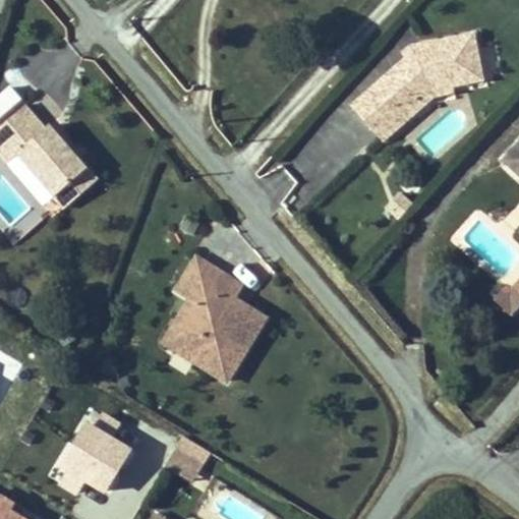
[(347,105),(381,140),(388,139),(439,92),(483,84),(474,32),(397,44),(399,56),(347,105)]
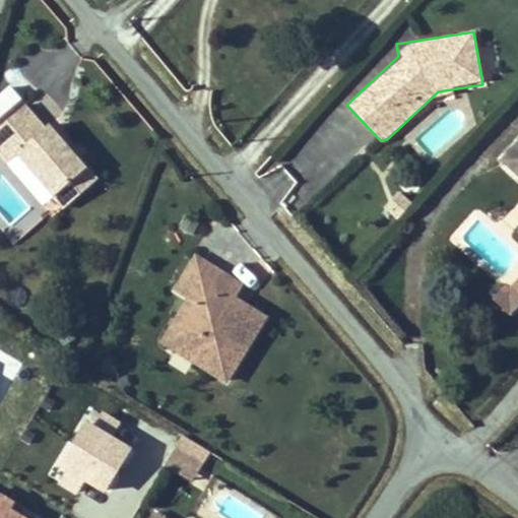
[(87,167),(73,149),(69,154),(61,146),(66,141),(51,123),(31,100),(0,126),(0,147),(1,148),(12,137),(22,148),(17,152),(55,195),(87,167)]
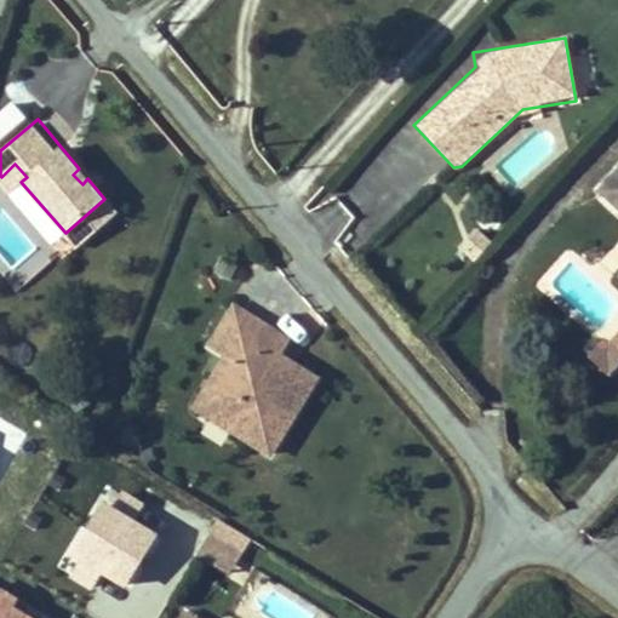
[(12,189),(21,182),(27,177),(15,164),(1,177),(12,189)]
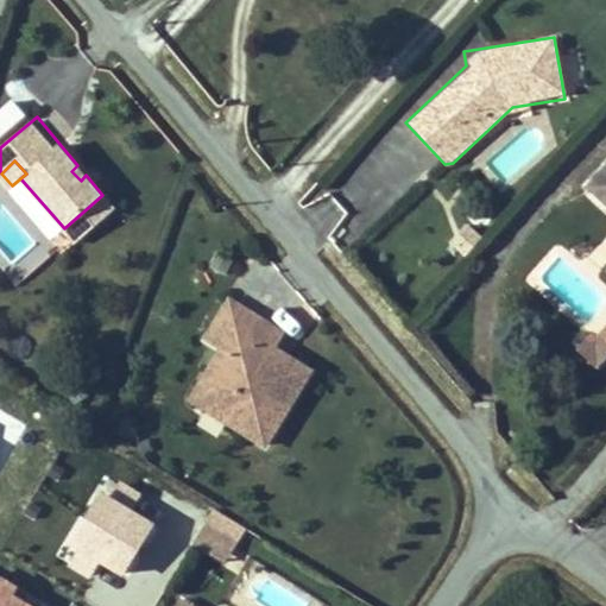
[(605,162),(588,182),(605,199),(605,162)]
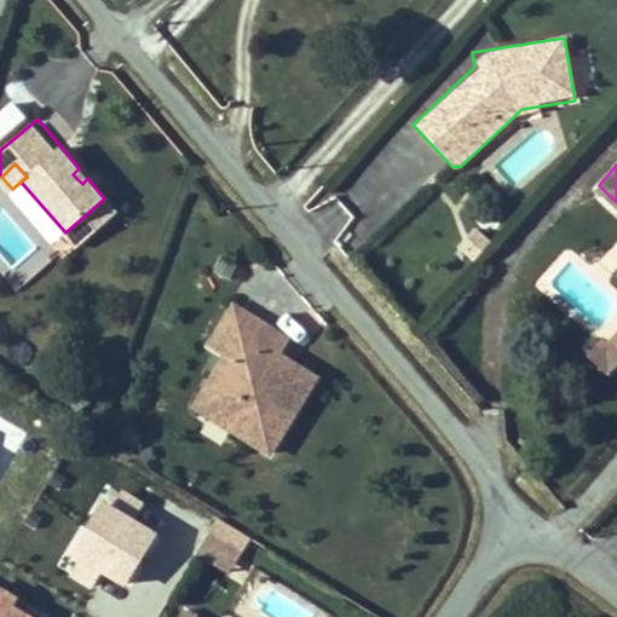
[(87,178),(79,168),(73,174),(82,184),(87,178)]
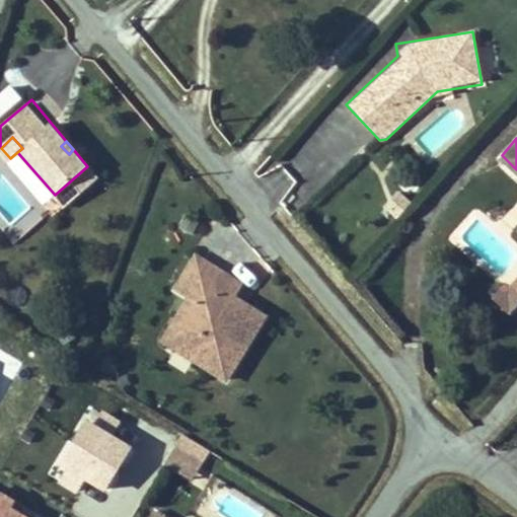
[(55,195),(64,207),(97,178),(87,166),(55,195)]
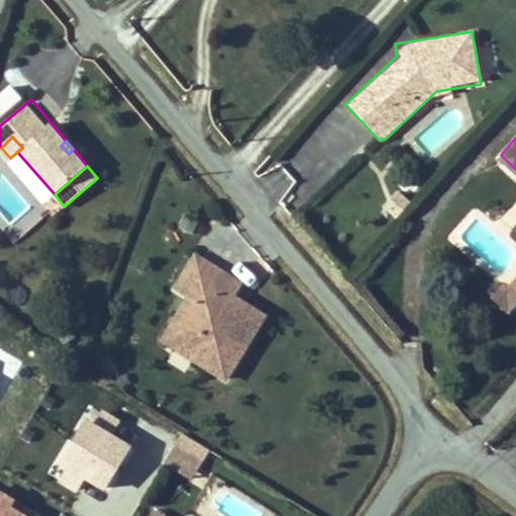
[(379,206),(394,219),(409,200),(395,189),(379,206)]
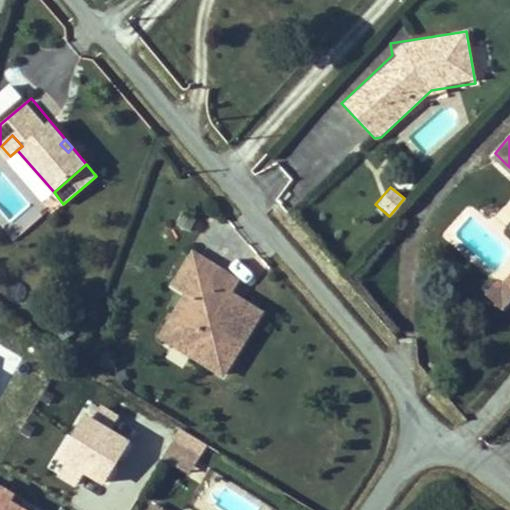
[(203,362),(222,374),(258,311),(240,300),(235,307),(222,299),(227,292),(234,280),(192,254),(172,285),(185,293),(175,309),(183,315),(173,332),(208,354),(203,362)]
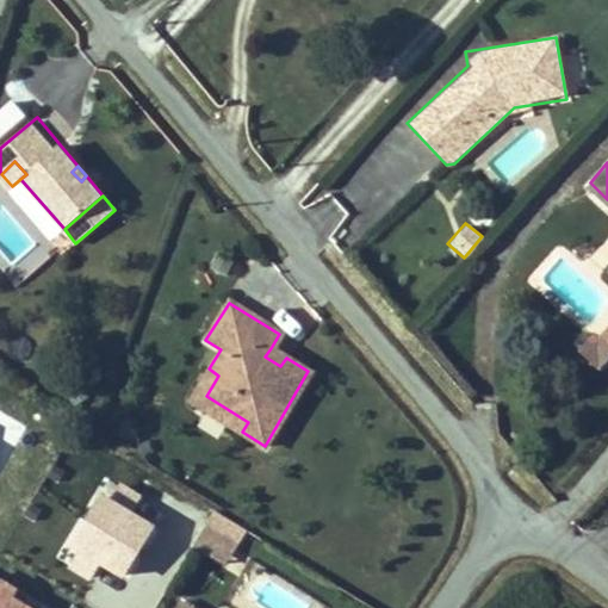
[(595,370),(607,355),(607,317),(576,352),(595,370)]
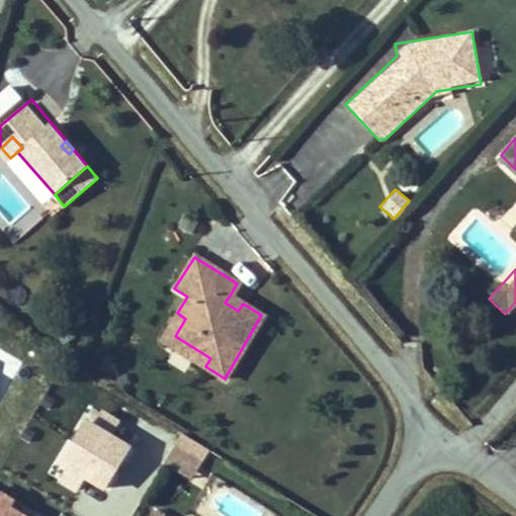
[(225,303),(238,311),(243,304),(230,295),(225,303)]
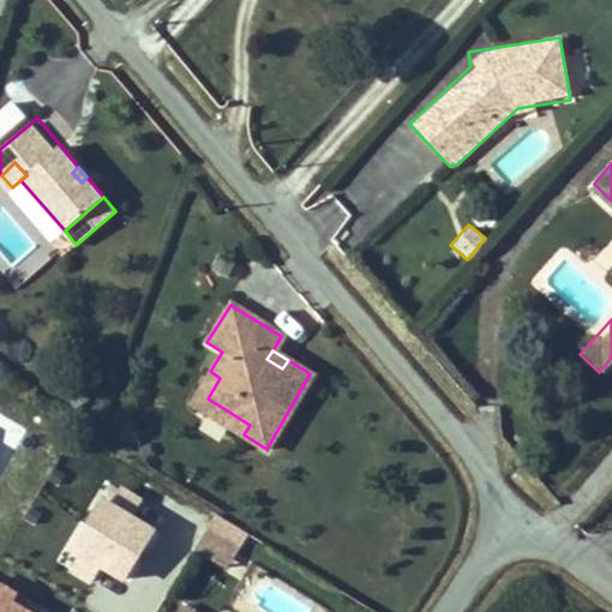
[(208,399),(220,378),(210,371),(191,403),(244,435),(250,425),(208,399)]
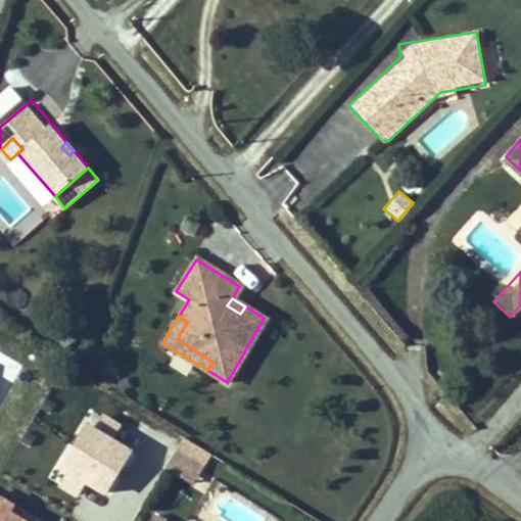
[(178,436),(162,468),(193,483),(208,451),(178,436)]
